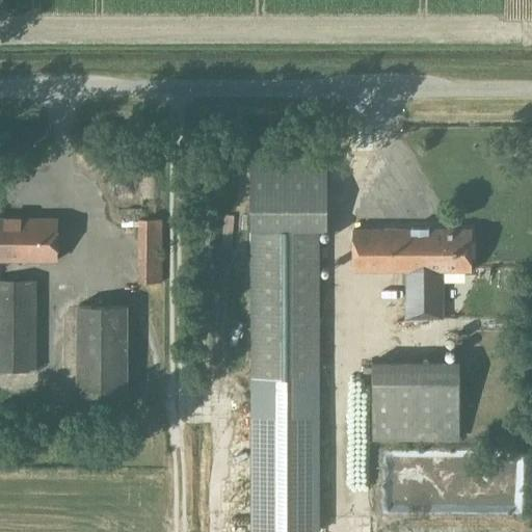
[(251,150),(251,376),(318,376),(318,228),(326,228),(326,150),(251,150)]
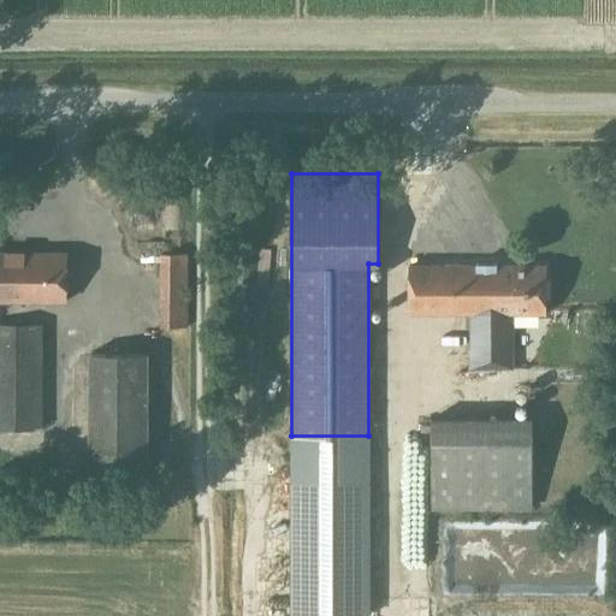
[(0,301),(41,301),(64,301),(64,253),(0,252),(0,301)]
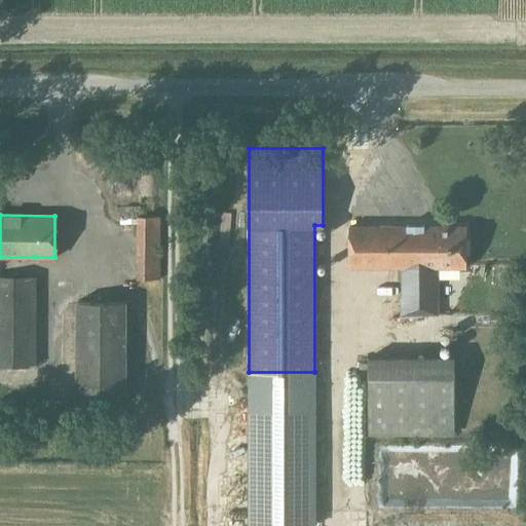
[(159,280),(160,216),(136,215),(136,279),(159,280)]
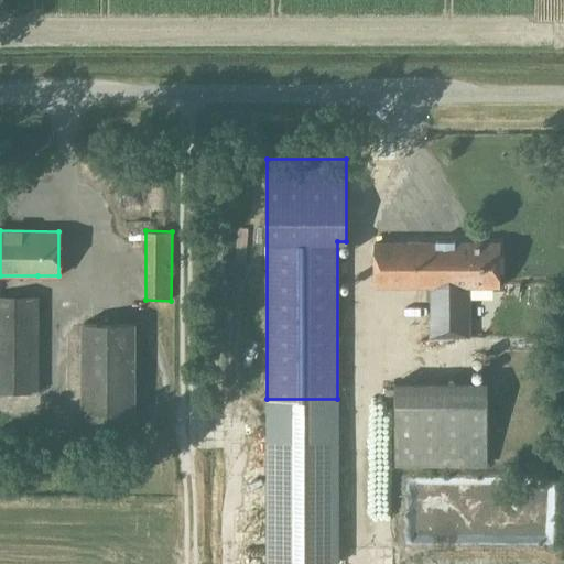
[(499,285),(499,241),(375,241),(375,285),(430,285),(430,335),(469,336),(469,285),(499,285)]
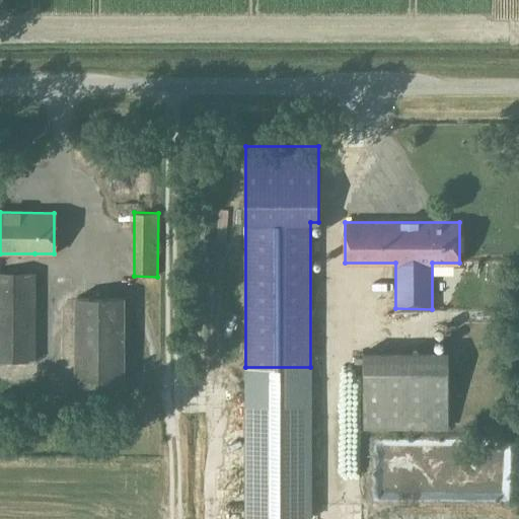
[(0,361),(34,362),(34,273),(0,272),(0,361)]
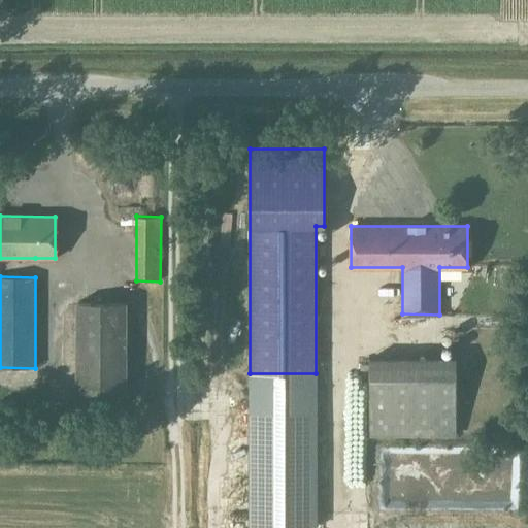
[(127,402),(127,302),(76,302),(75,402),(127,402)]
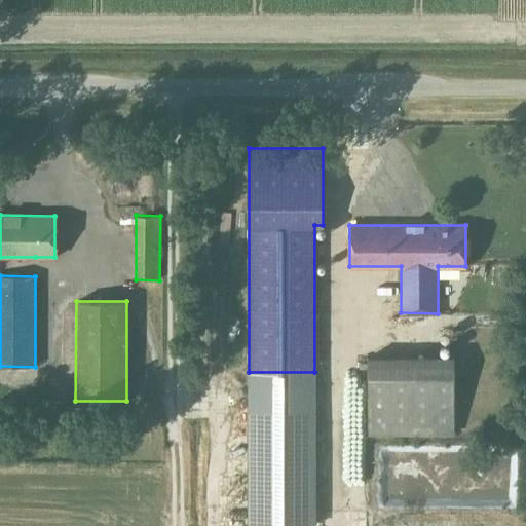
[(367,357),(367,433),(454,433),(454,357),(367,357)]
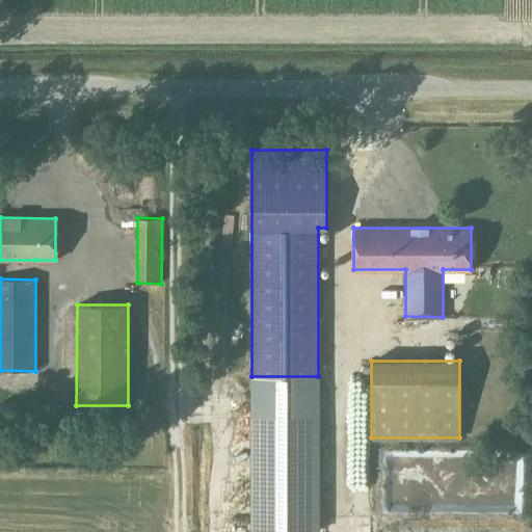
[(318,376),(251,376),(251,531),(318,531),(318,376)]
